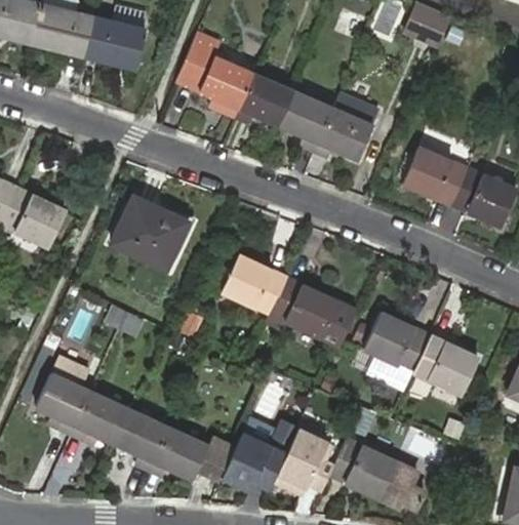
[(0,0),(0,33),(34,42),(45,2),(45,0),(0,0)]
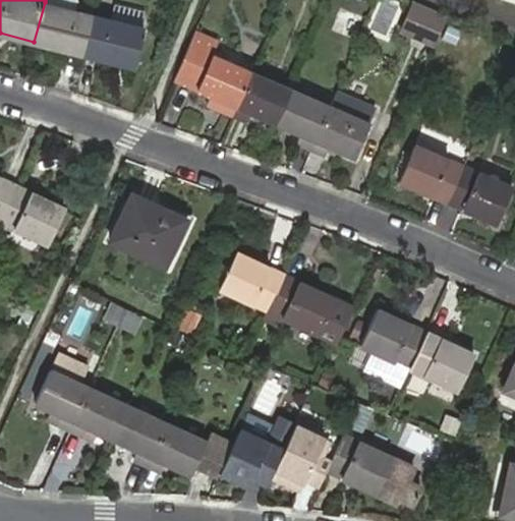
[(89,55),(100,15),(45,2),(34,42),(89,55)]
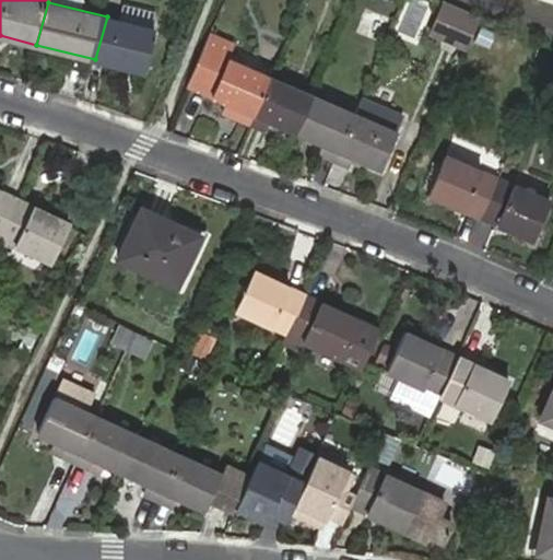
[(130,3),(126,21),(140,25),(157,30),(162,12),(130,3)]
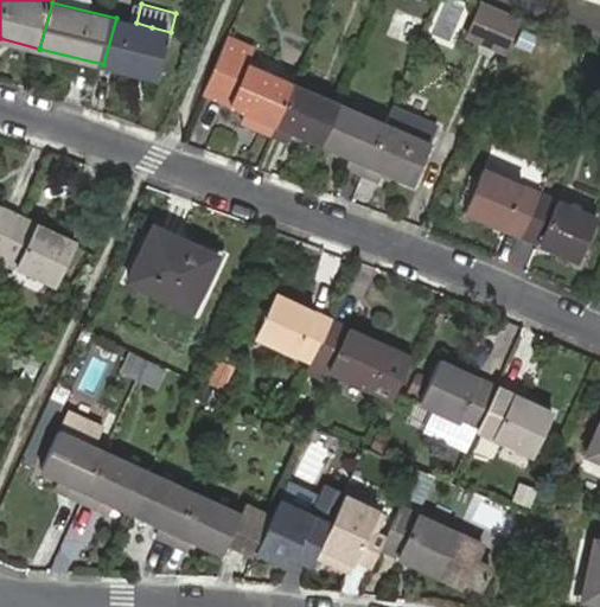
[(522,20),(485,6),(472,37),(508,53),(522,20)]
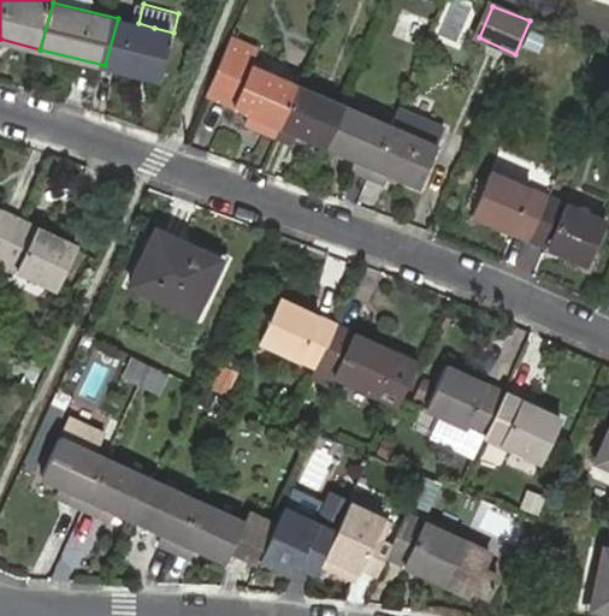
[(139,23),(118,18),(105,65),(166,81),(177,34),(173,33),(154,28),(139,23)]
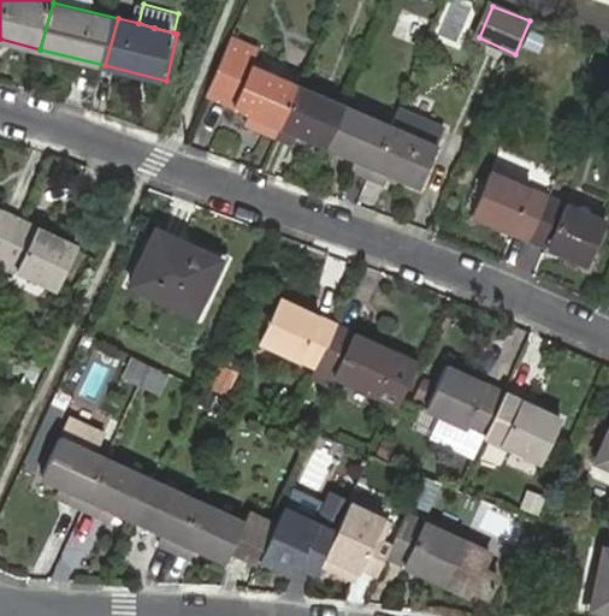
[(262,47),(234,36),(225,53),(255,66),(262,47)]
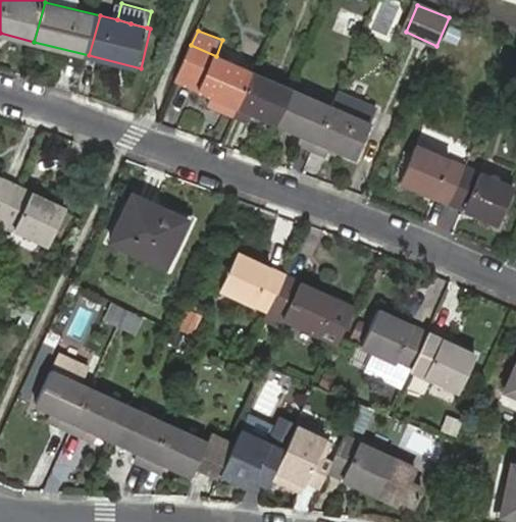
[(237,114),(254,72),(216,56),(191,45),(176,80),(227,101),(224,108),(237,114)]
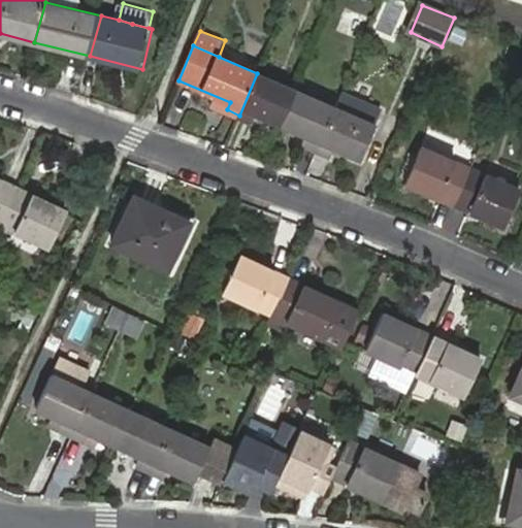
[(297,91),(257,73),(239,116),(255,123),(259,114),(283,125),(297,91)]
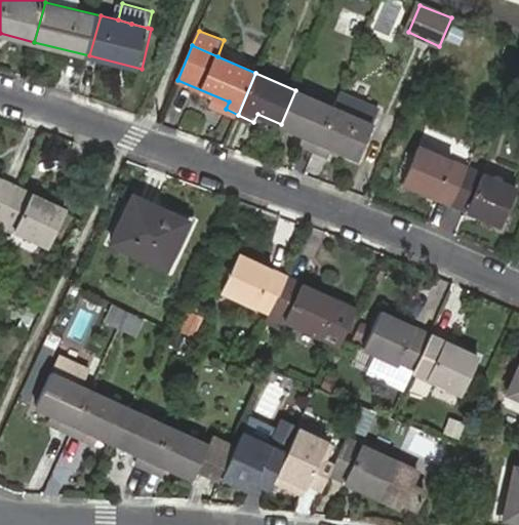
[(335,107),(295,90),(281,124),(307,135),(304,145),(317,150),(335,107)]
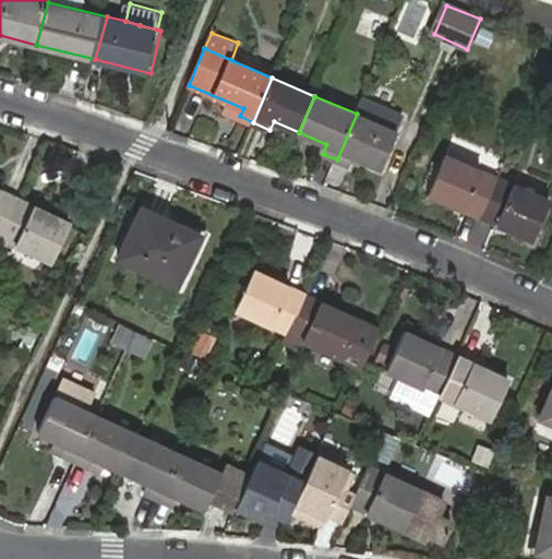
[(405,116),(363,97),(357,114),(398,131),(405,116)]
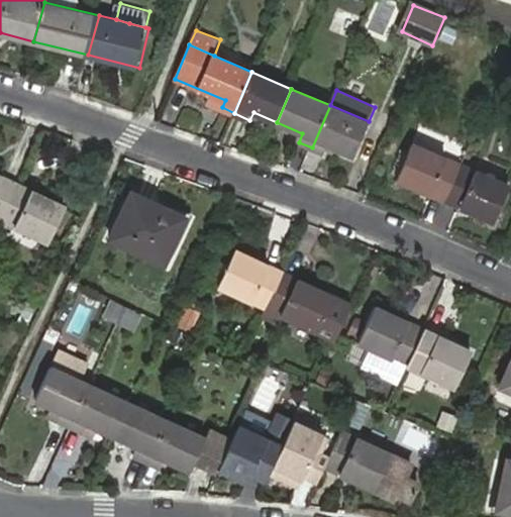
[(369,121),(330,105),(312,147),(325,153),(330,145),(353,156),(369,121)]
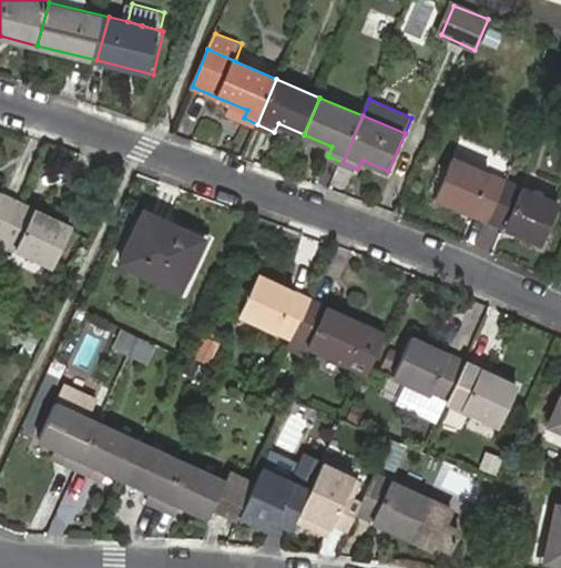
[(489,220),(507,180),(455,159),(438,198),(489,220)]
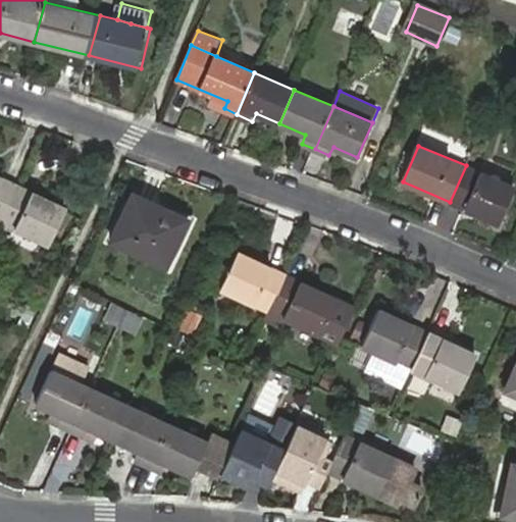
[(515,187),(466,165),(450,202),(501,223),(515,189),(515,187)]
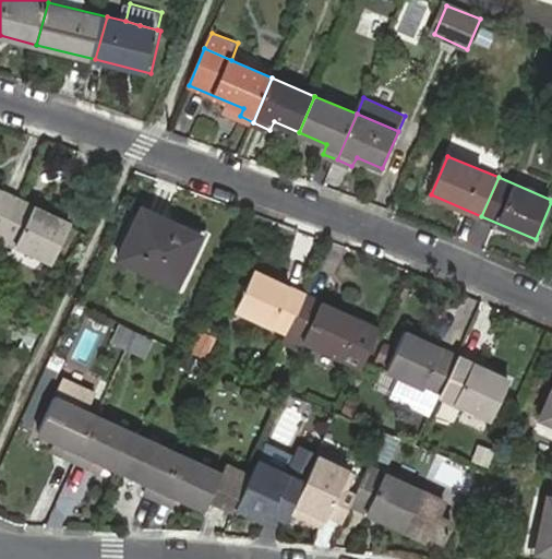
[(0,236),(7,239),(25,199),(0,186),(0,236)]
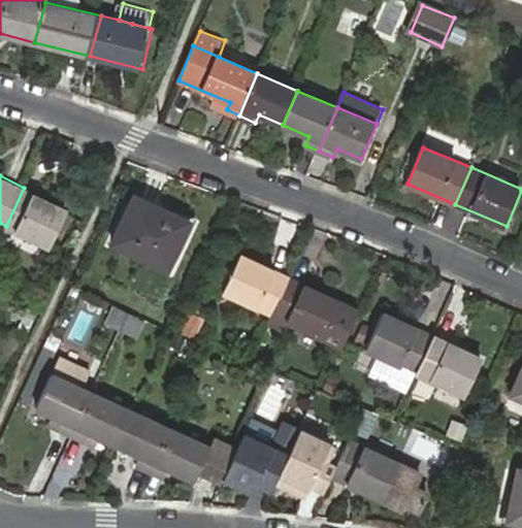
[(24,188),(6,226),(55,249),(73,211),(24,188)]
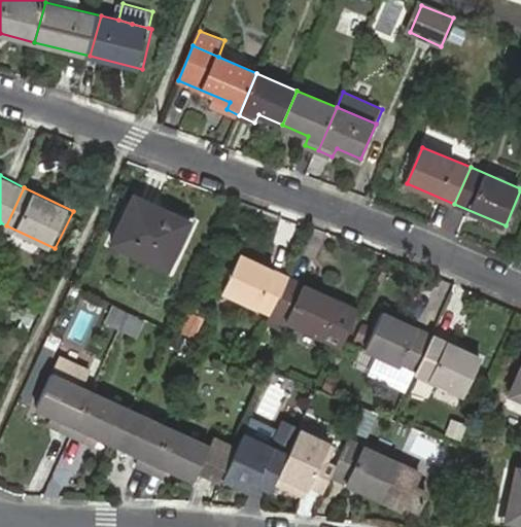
[(190,222),(136,197),(114,244),(170,269),(190,222)]
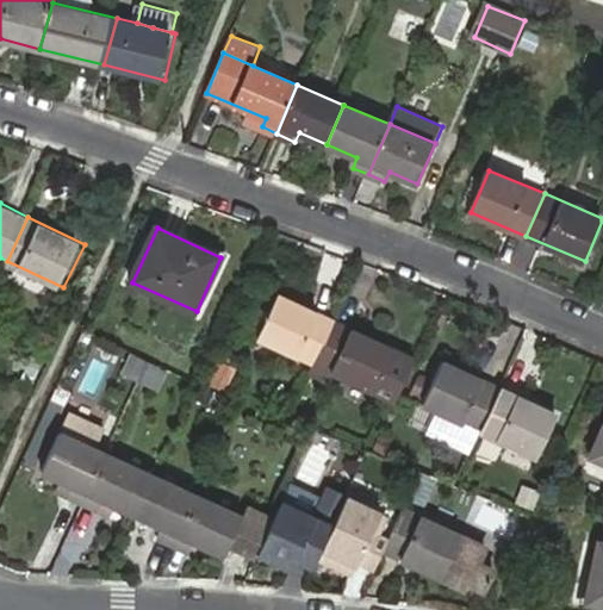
[(260,338),(315,365),(335,322),(280,297),(260,338)]
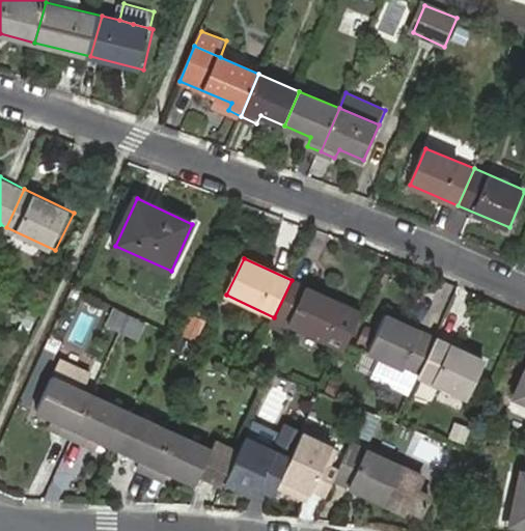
[(342,350),(360,313),(292,280),(274,317),(342,350)]
